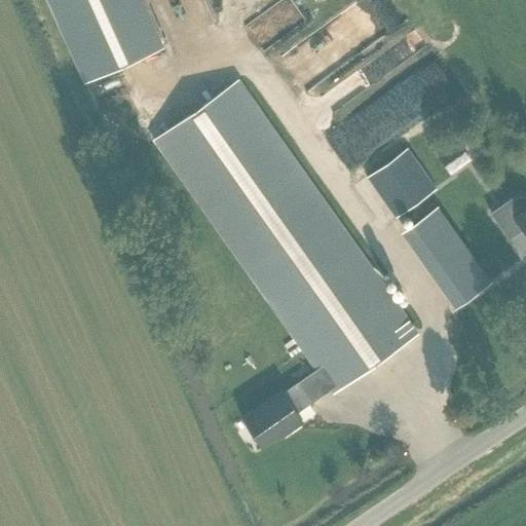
[(47,0),(84,82),(162,47),(140,0),(47,0)]
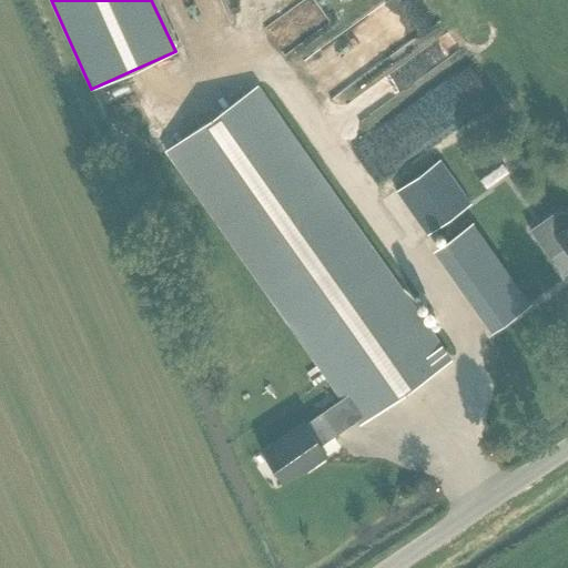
[(287,52),(332,18),(317,0),(300,0),(266,27),(287,52)]
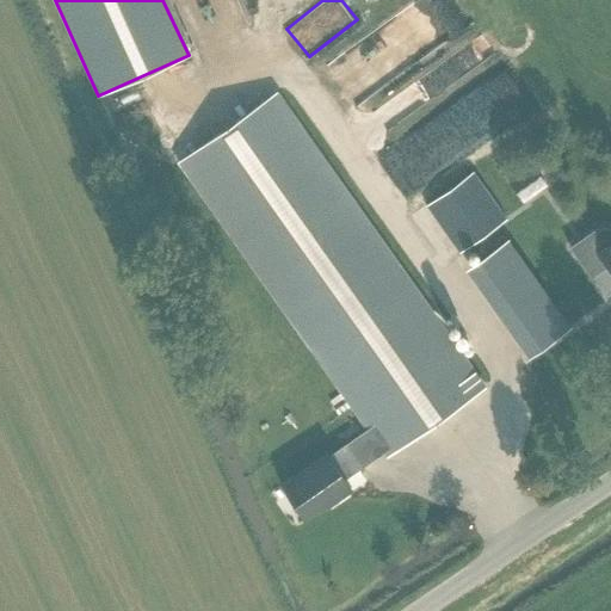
[(386,457),(485,387),(277,93),(178,164),(279,307),(366,430),(328,457),(326,455),(282,486),(303,518),(331,499),(333,503),(351,491),(344,481),(383,454),(386,457)]
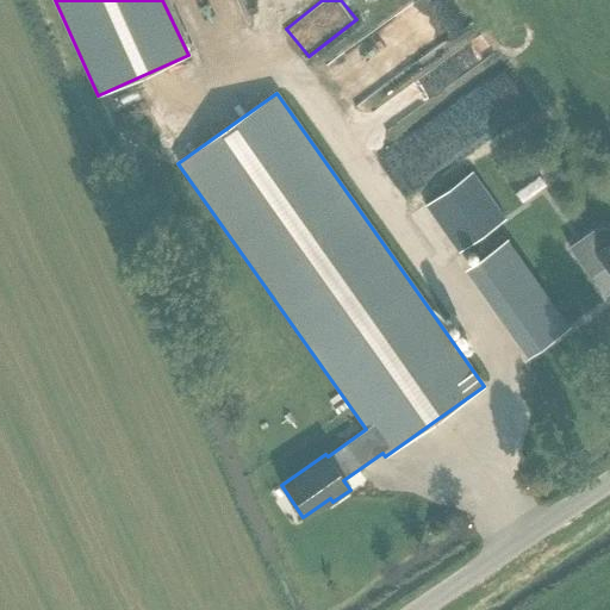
[(551,149),(536,160),(545,172),(559,161),(551,149)]
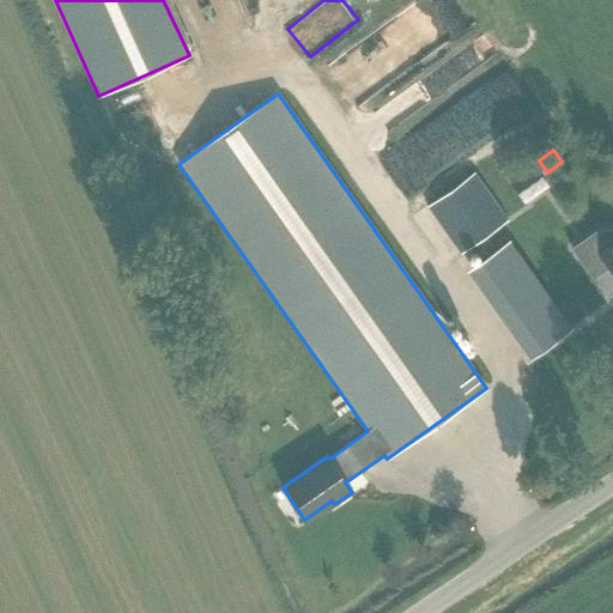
[(534,167),(510,183),(525,204),(548,187),(534,167)]
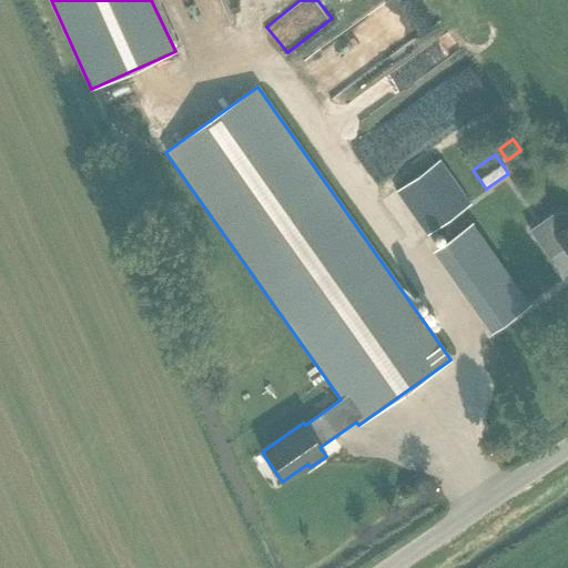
[(555,213),(530,231),(549,257),(563,249),(567,255),(567,213),(560,213),(556,215),(555,213)]
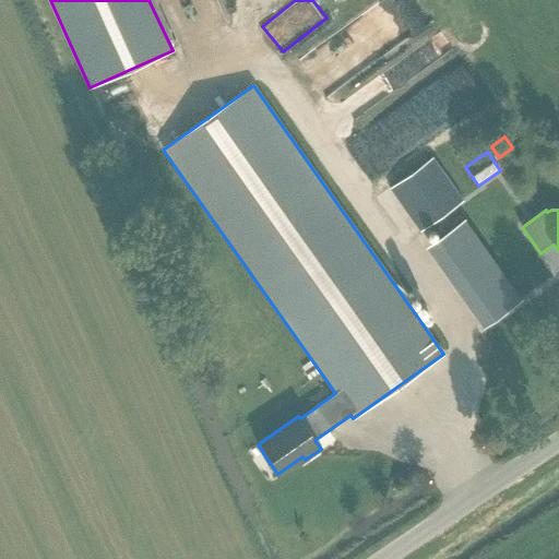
[(429,244),(486,324),(521,300),(464,219),(429,244)]
